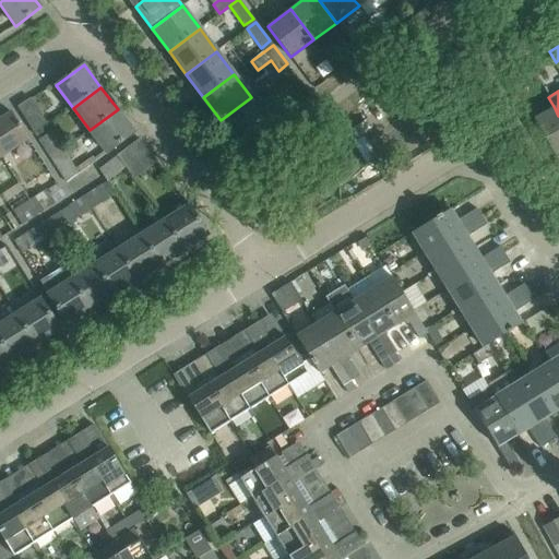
[(46,122),(31,98),(18,107),(33,130),(46,122)]
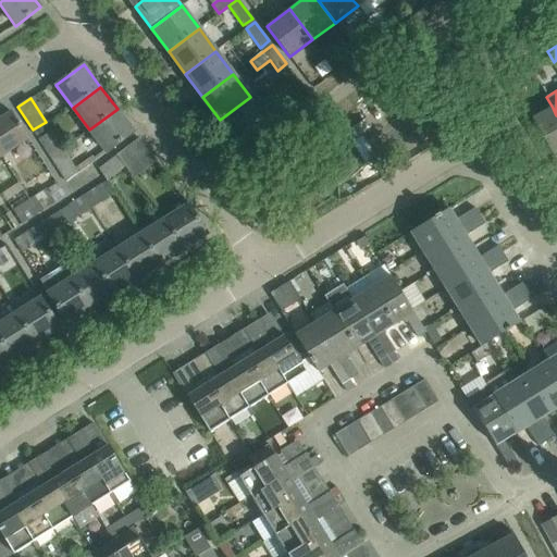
[(556,115),(553,108),(532,119),(556,163),(556,115)]
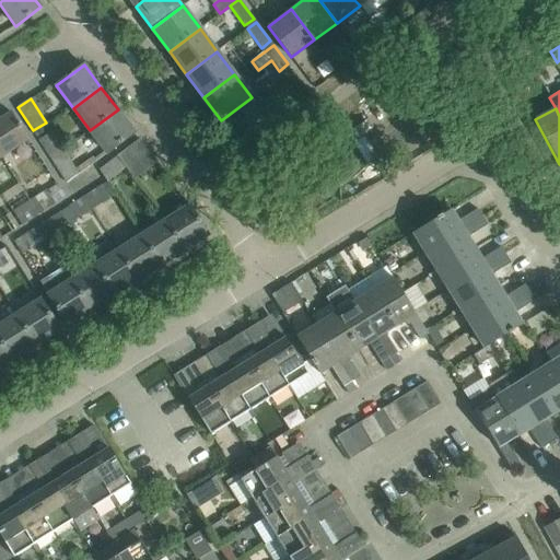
[(90,130),(107,153),(135,132),(118,109),(90,130)]
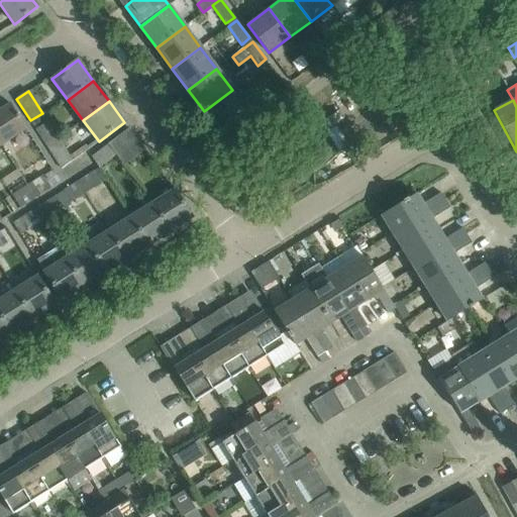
[(0,141),(1,143),(25,127),(10,103),(0,109),(0,141)]
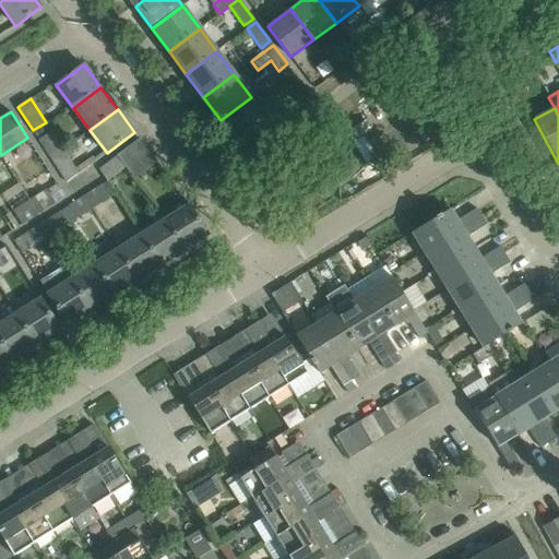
[(51,159),(69,146),(68,145),(62,149),(51,131),(38,140),(51,159)]
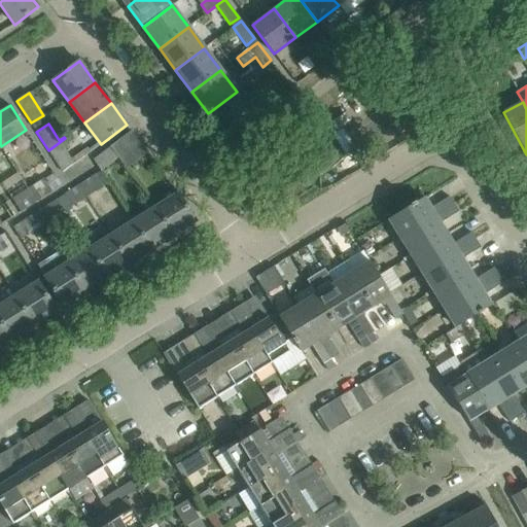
[(140,142),(132,131),(110,147),(93,160),(101,171),(102,171),(118,159),(140,142)]
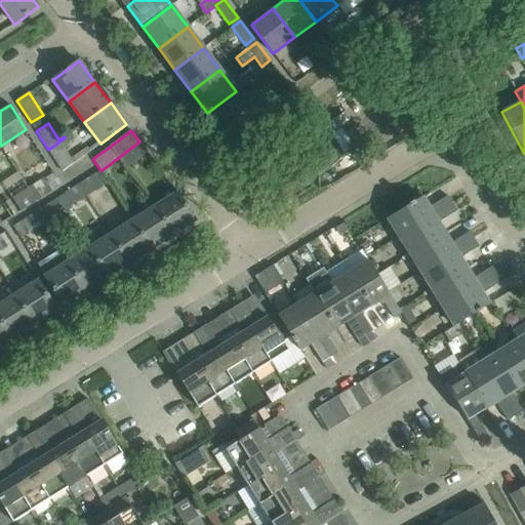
[(301,135),(291,144),(303,159),(314,152),(301,135)]
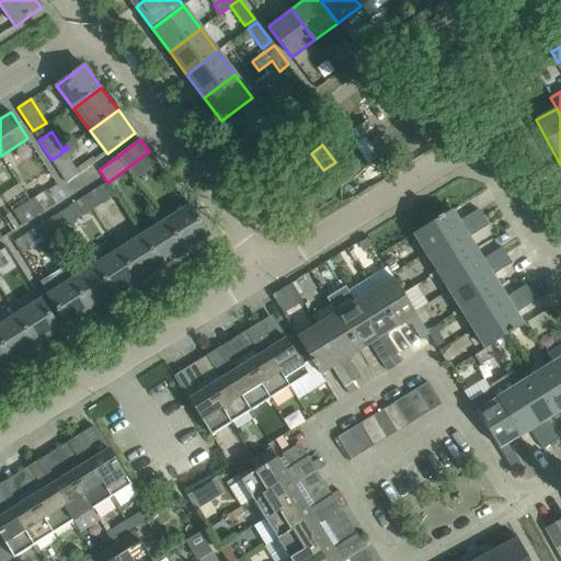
[(64,150),(52,160),(67,184),(96,161),(93,157),(76,169),(64,150)]
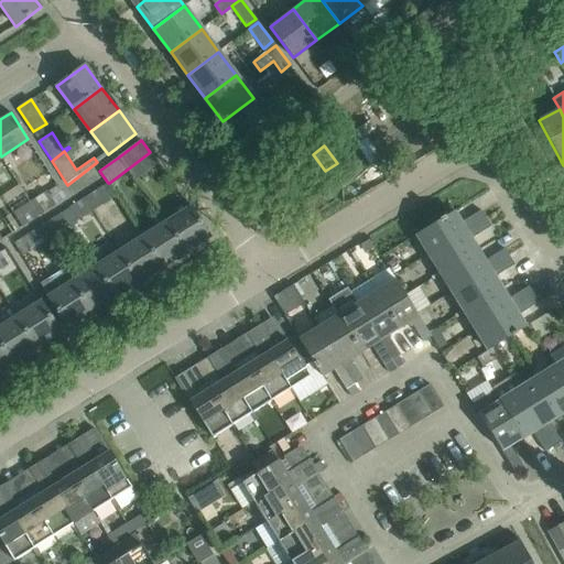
[(136,181),(158,163),(150,152),(127,170),(136,181)]
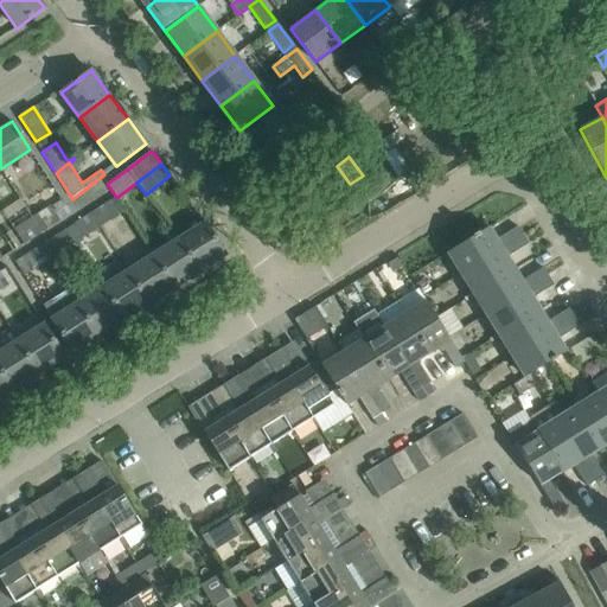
[(32,217),(42,232),(71,213),(63,199),(51,206),(50,205),(32,217)]
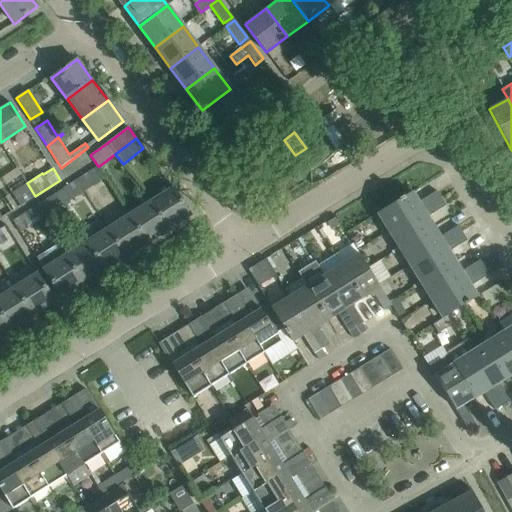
[(92,169),(77,179),(85,191),(100,181),(92,169)]
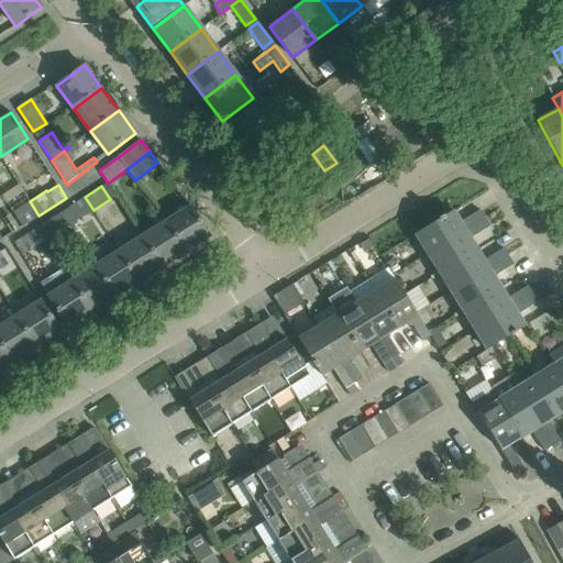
[(68,207),(76,221),(94,210),(85,197),(68,207)]
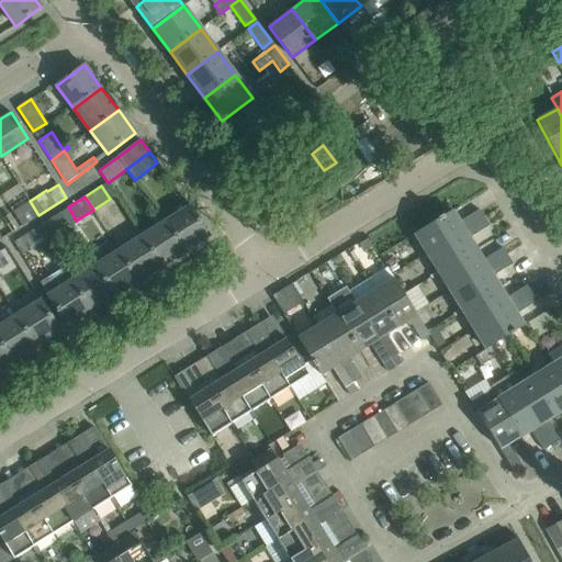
[(30,201),(13,211),(22,225),(38,215),(30,201)]
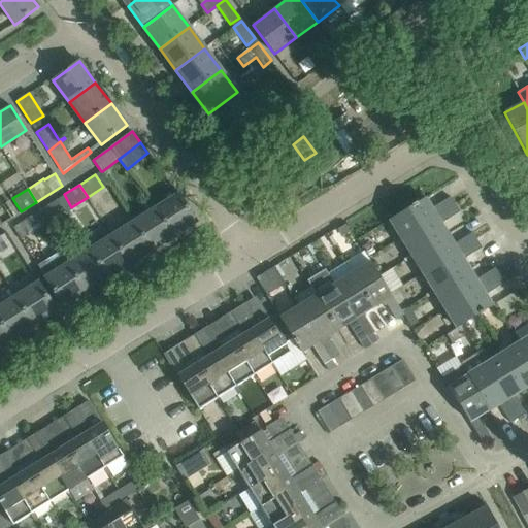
[(157,207),(174,235),(196,222),(178,194),(157,207)]
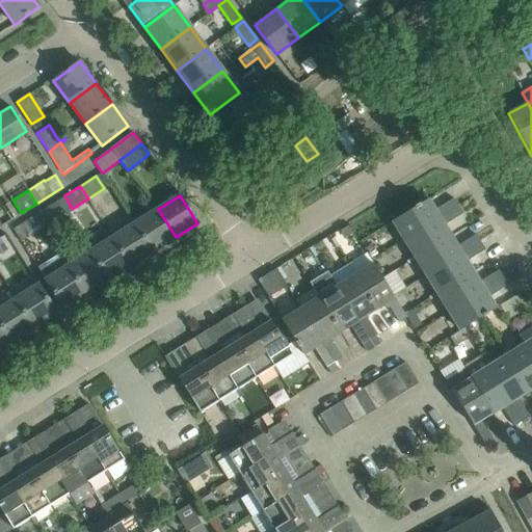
[(404,240),(458,206),(453,198),(433,211),(428,201),(428,200),(420,204),(419,204),(415,206),(415,207),(393,221),(404,240)]
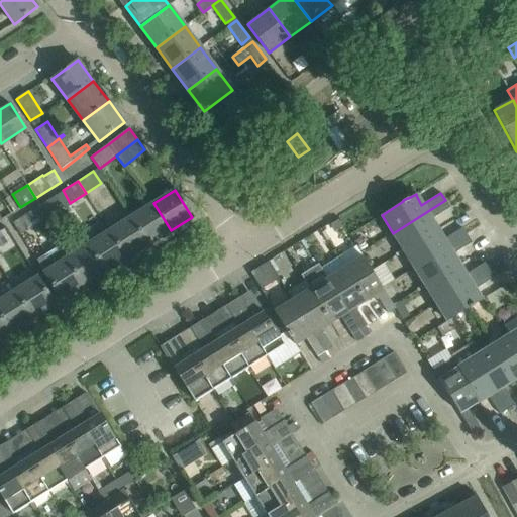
[(38,206),(45,218),(64,207),(57,195),(38,206)]
